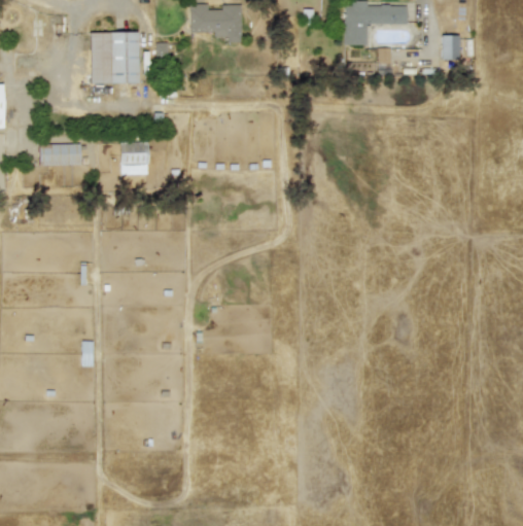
[(368,45),(368,25),(408,25),(408,6),(369,6),(369,2),(345,2),(345,45),(368,45)]
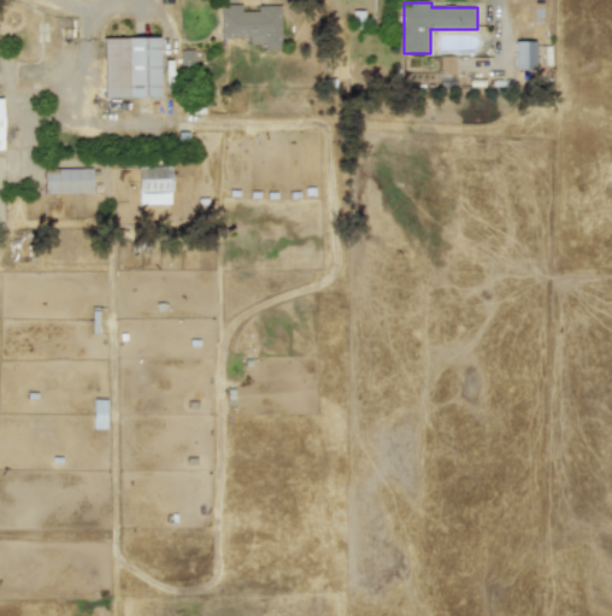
[(224,39),(252,37),(252,45),(268,45),(268,51),(284,51),(283,7),(260,9),(260,12),(243,12),(243,6),(223,6),(224,39)]
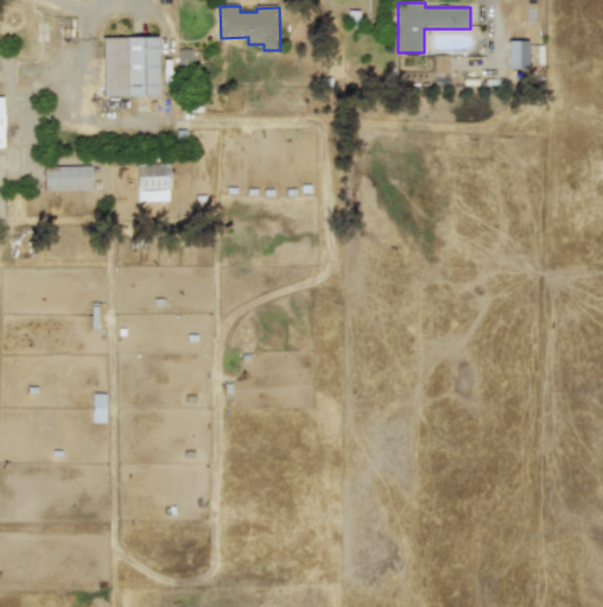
[(103,38),(105,97),(160,96),(159,37),(103,38)]
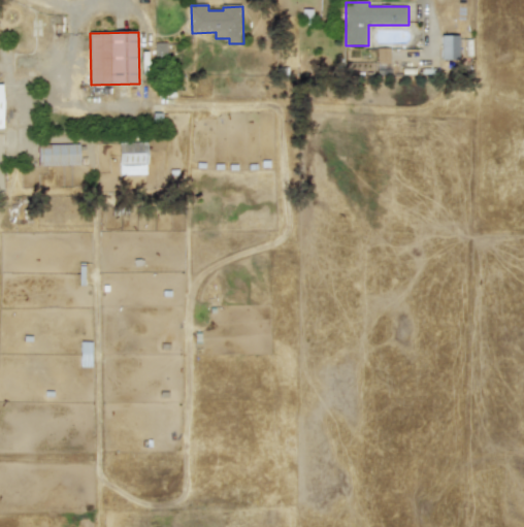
[(460,36),(443,36),(443,61),(460,60),(460,36)]
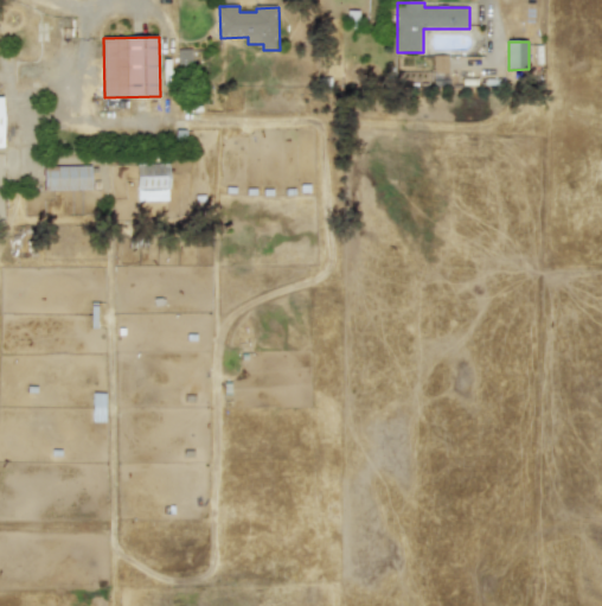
[(194,67),(194,50),(180,50),(180,68),(194,67)]
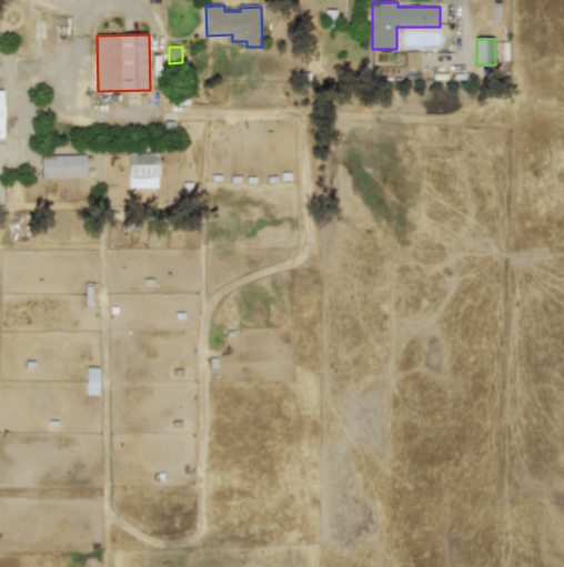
[(409,52),(408,78),(421,78),(421,53),(409,52)]
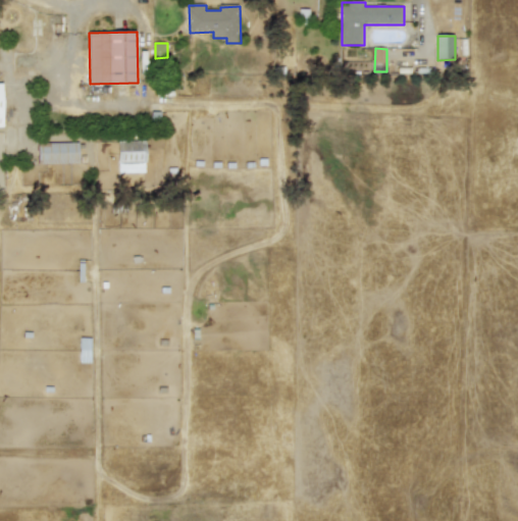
[(120,173),(148,173),(147,141),(119,142),(120,173)]
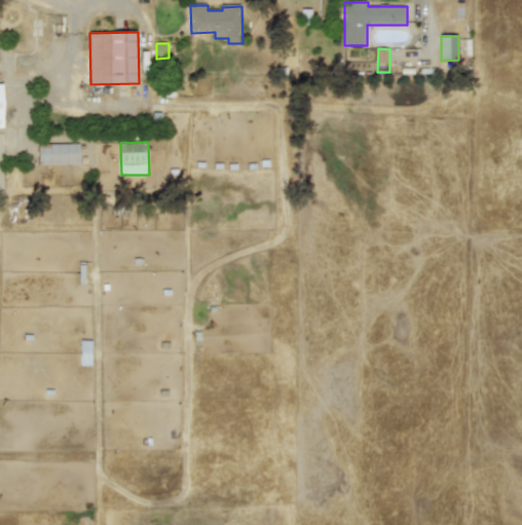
[(81,145),(40,145),(40,165),(81,165),(81,145)]
